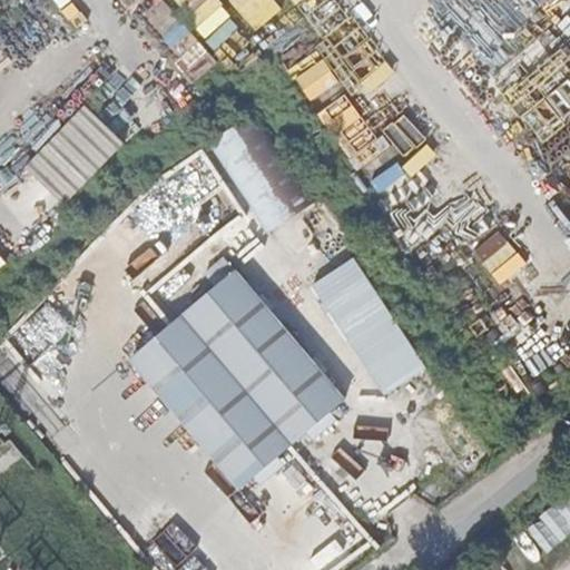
[(33,161),(72,197),(124,141),(85,106),(33,161)]
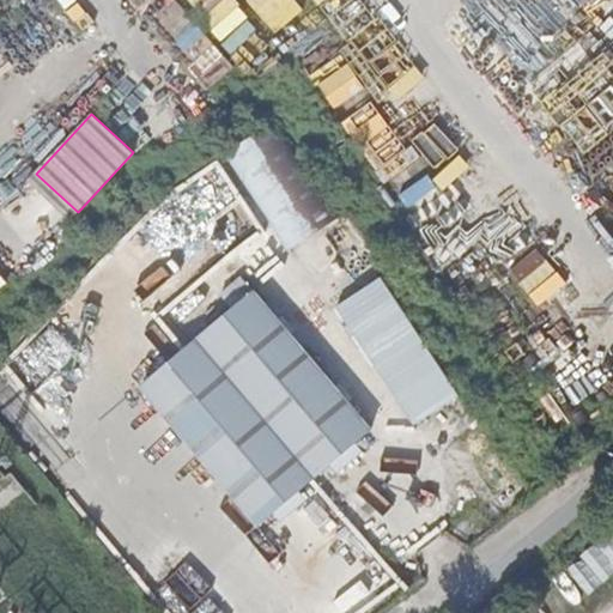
[(230,149),(291,247),(328,224),(365,284),(386,271),(349,210),(340,214),(280,117),(230,149)]
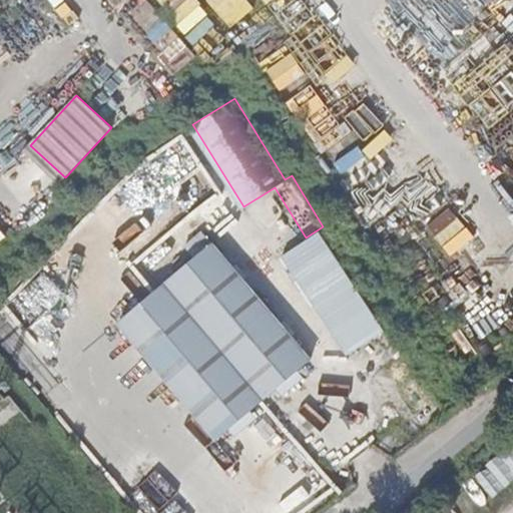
[(284,252),(343,354),(383,330),(324,228),(284,252)]
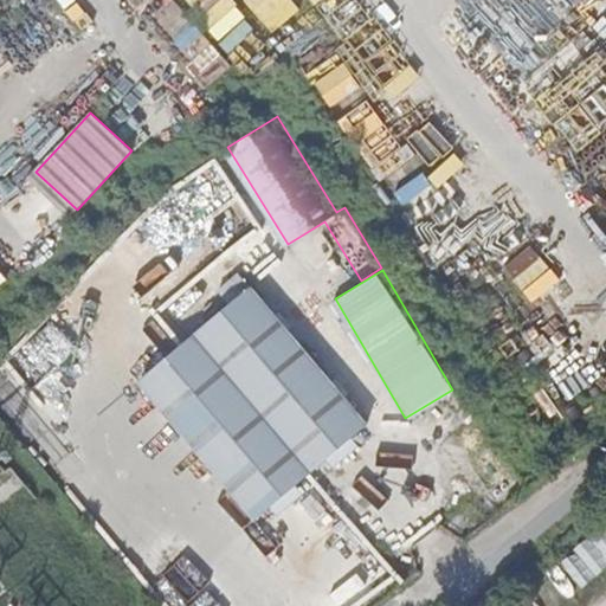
[(217,290),(230,304),(250,288),(237,272),(217,290)]
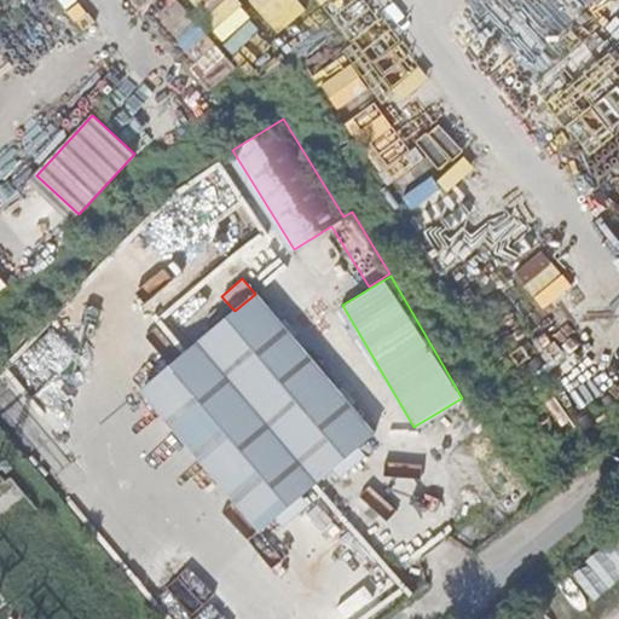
[(163,372),(140,392),(220,486),(242,512),(261,533),(376,434),(256,293),(255,294),(235,311),(163,372)]
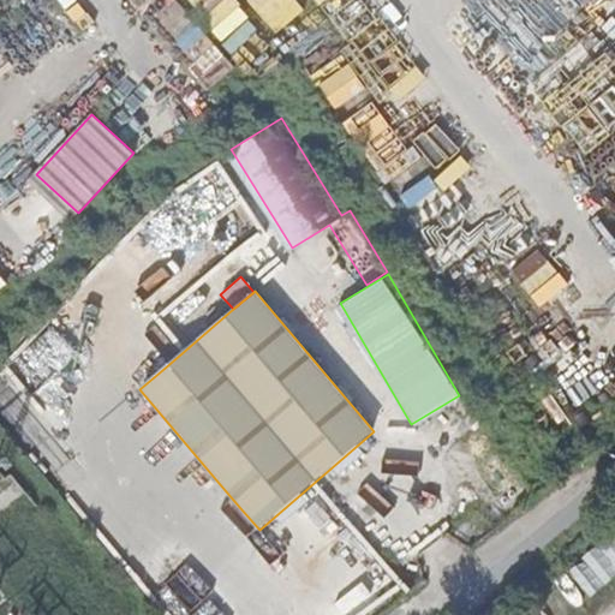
[(127,372),(139,389),(162,370),(148,354),(127,372)]
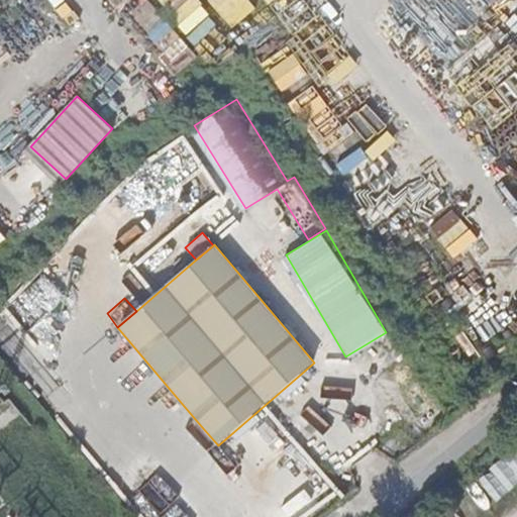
[(195,433),(202,427),(184,406),(177,411),(195,433)]
